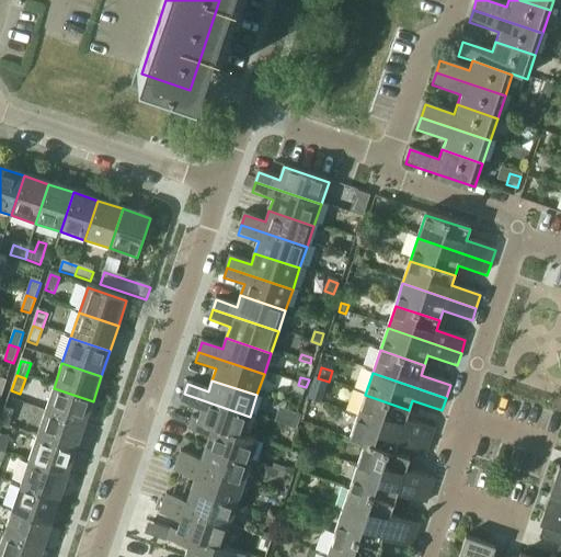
[(54,388),(45,412),(84,425),(93,401),(54,388)]
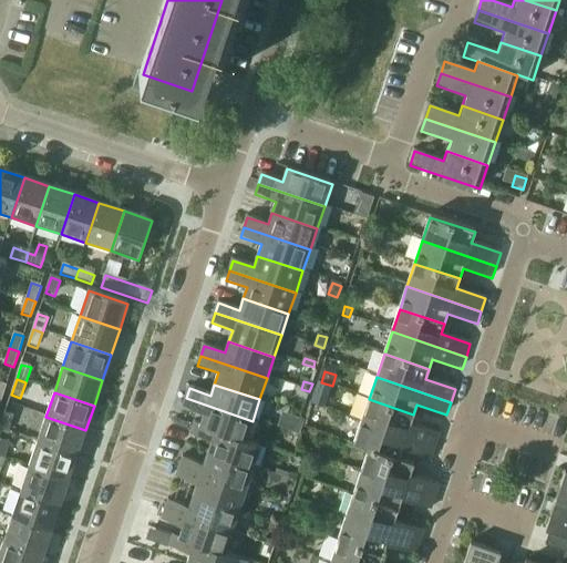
[(313,396),(311,405),(321,408),(323,399),(313,396)]
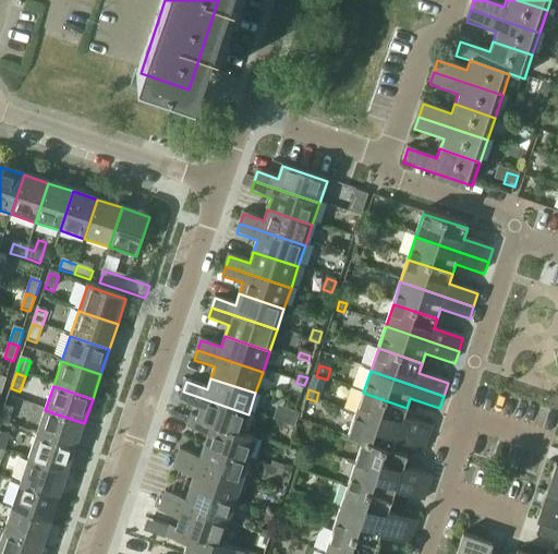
[(201,409),(196,419),(196,420),(241,435),(242,434),(249,414),(183,392),(180,401),(201,409)]
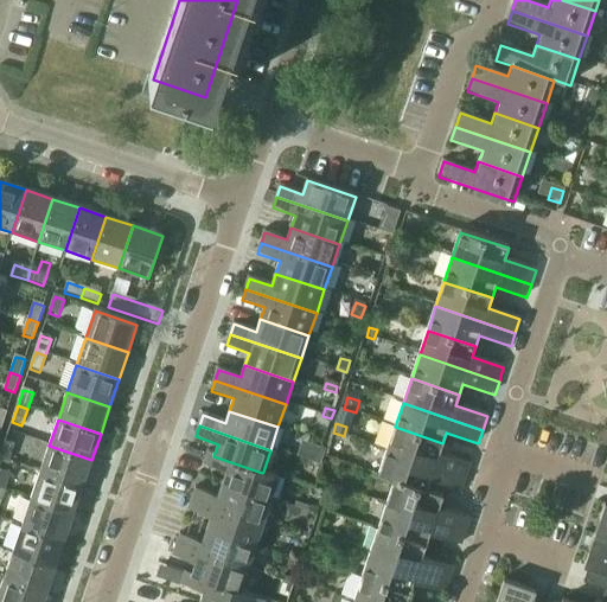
[(395,427),(387,452),(466,478),(471,465),(439,454),(442,443),(395,427)]
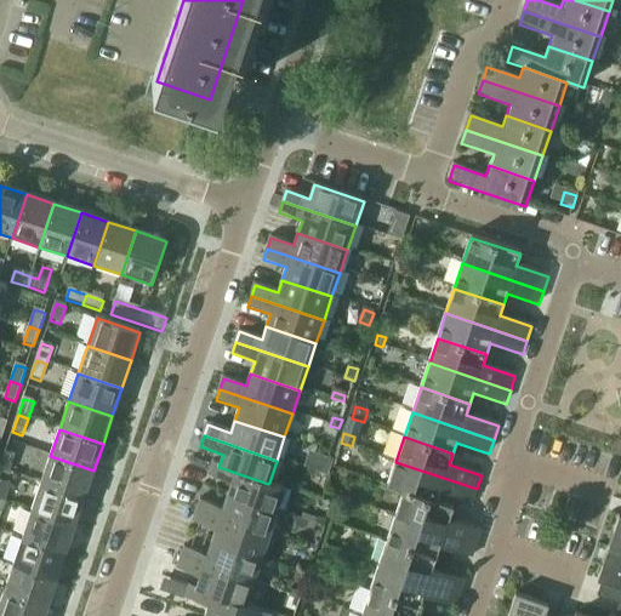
[(0,467),(0,469),(10,473),(15,456),(5,454),(0,467)]
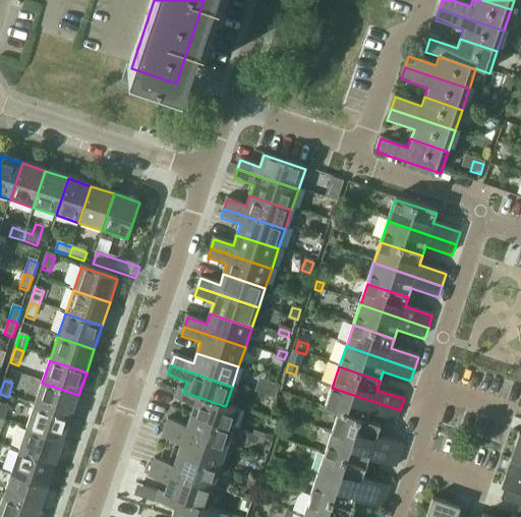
[(259,381),(255,393),(275,400),(279,388),(259,381)]
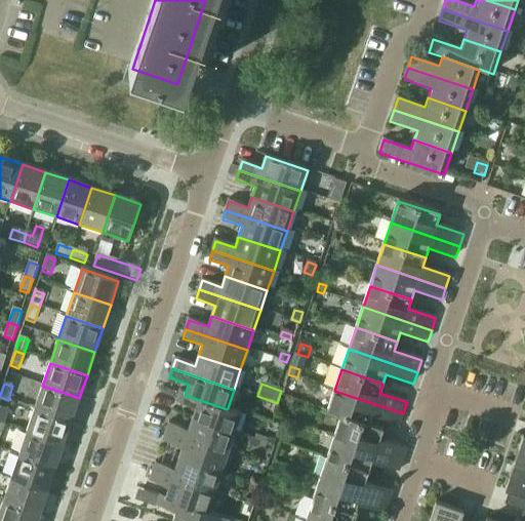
[(42,386),(35,409),(71,422),(79,398),(42,386)]
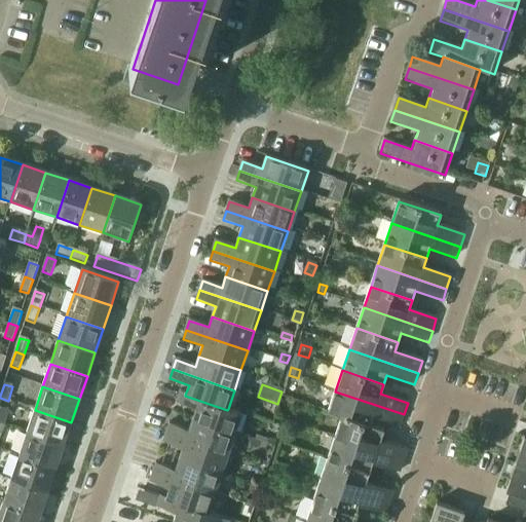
[(328,413),(342,418),(342,417),(370,426),(370,425),(373,417),(400,426),(404,414),(335,392),(328,413)]
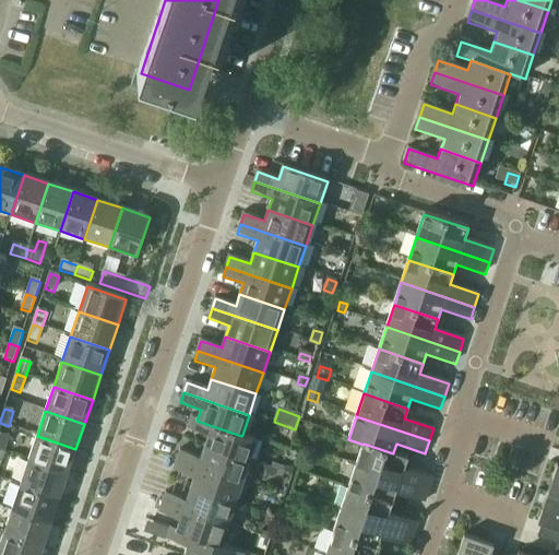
[(209,436),(204,448),(249,463),(257,440),(242,435),(241,436),(197,421),(197,420),(191,418),(188,429),(209,436)]
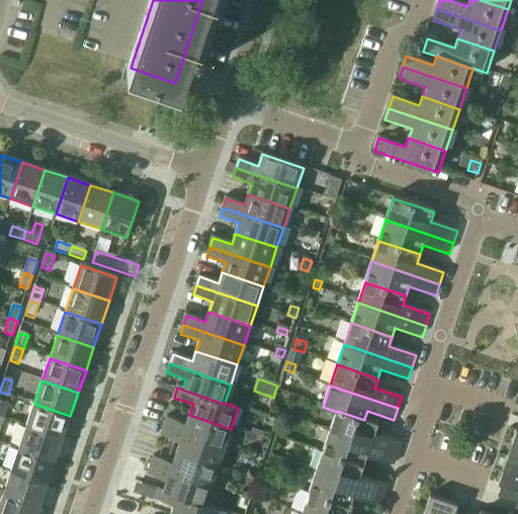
[(9,406),(0,403),(0,404),(0,418),(4,420),(9,406)]
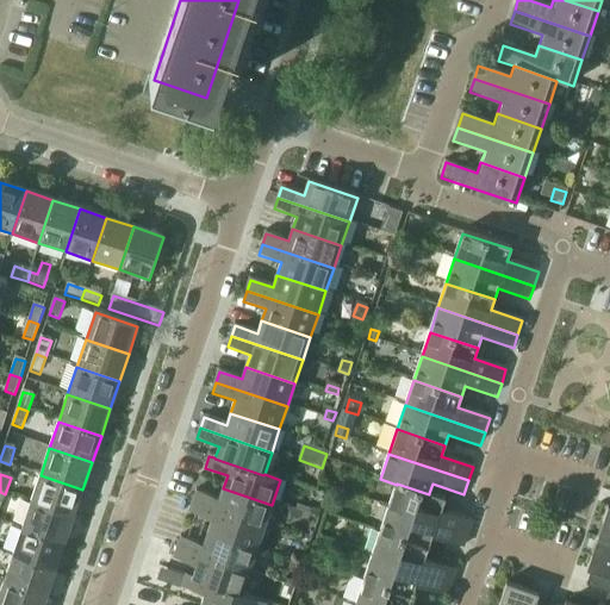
[(41,475),(31,503),(74,517),(82,490),(41,475)]
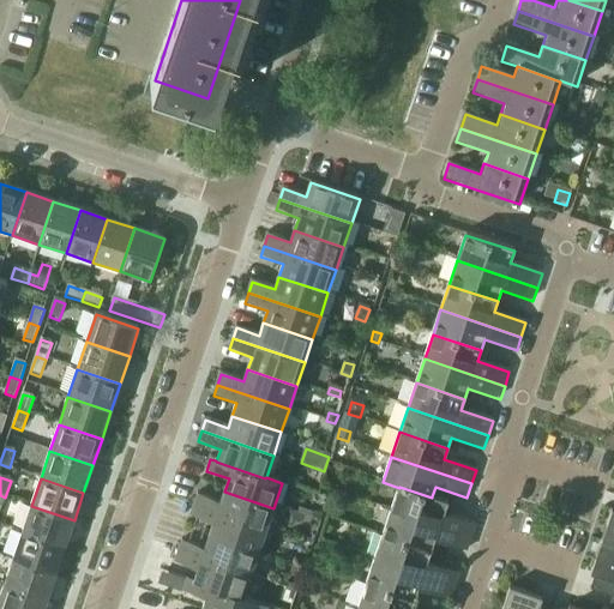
[(399,488),(391,512),(471,538),(476,525),(444,514),(447,502),(432,496),(432,498),(399,487),(399,488)]
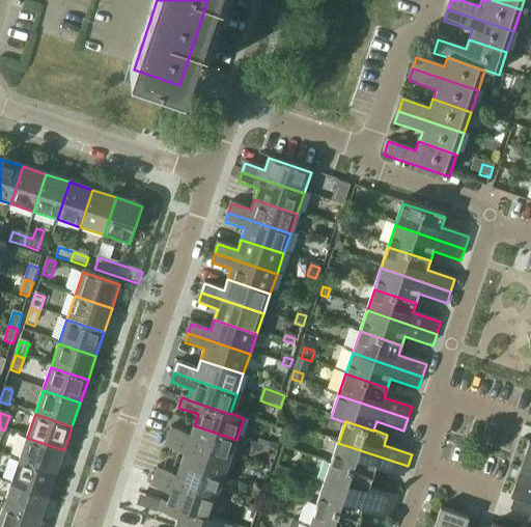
[(171,430),(168,439),(230,460),(236,440),(194,425),(191,436),(171,430)]
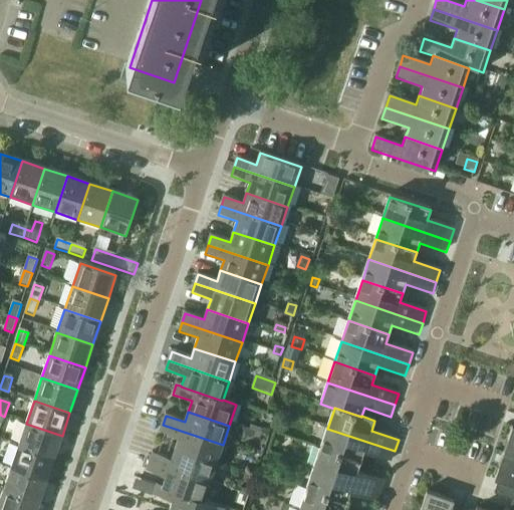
[(26,424),(18,447),(54,459),(62,436),(26,424)]
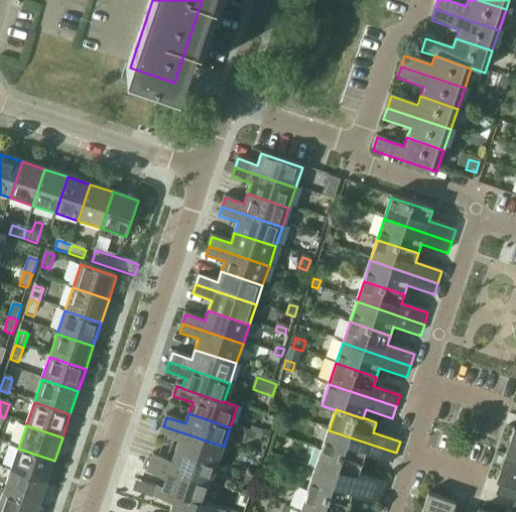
[(179,441),(175,452),(217,466),(224,446),(163,426),(160,435),(179,441)]
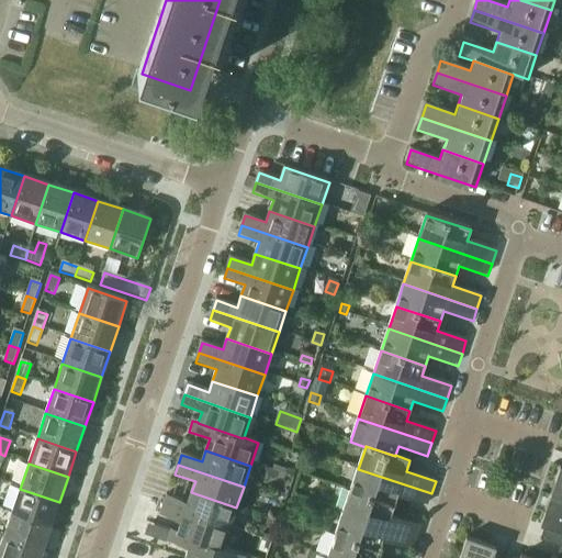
[(274,469),(273,471),(293,479),(294,473),(289,471),(288,473),(274,469)]
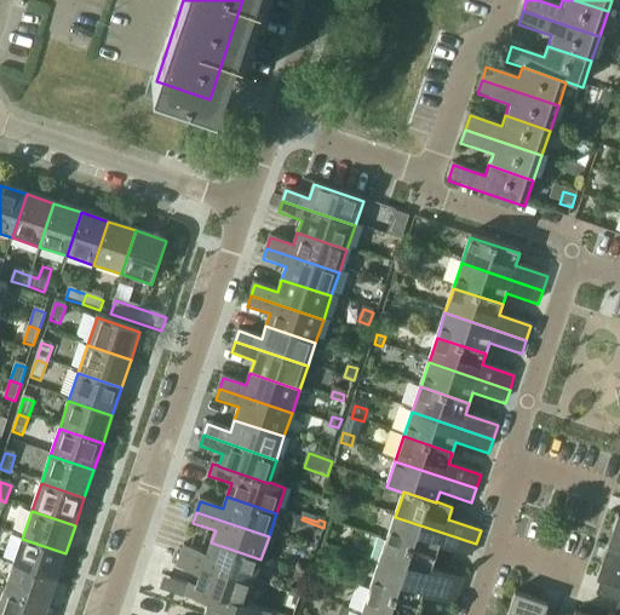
[(395,517),(386,541),(435,558),(438,547),(471,558),(476,544),(395,517)]
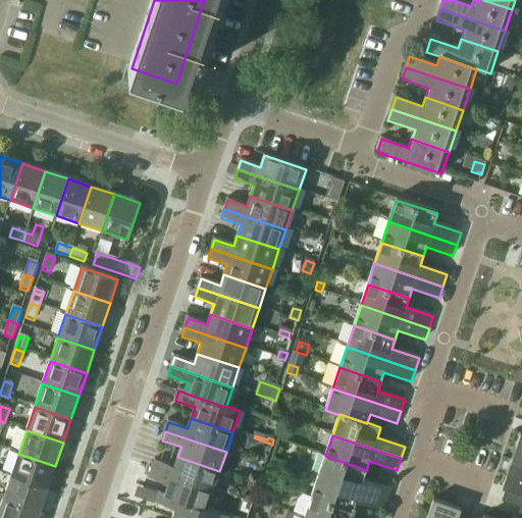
[(521,435),(520,435),(511,462),(521,466),(521,435)]
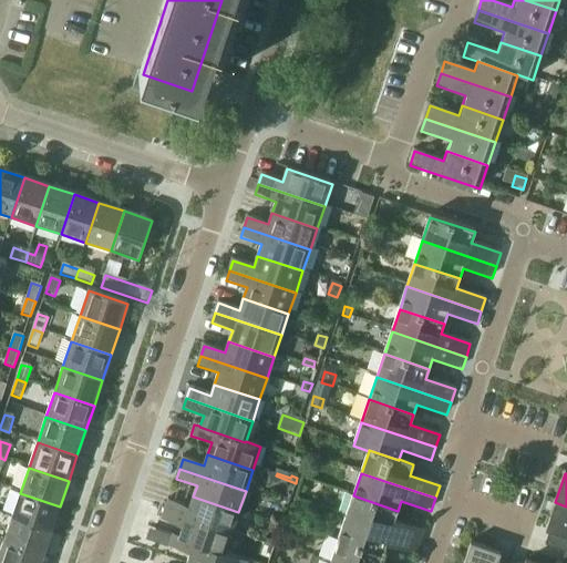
[(20,493),(12,518),(51,531),(60,507),(20,493)]
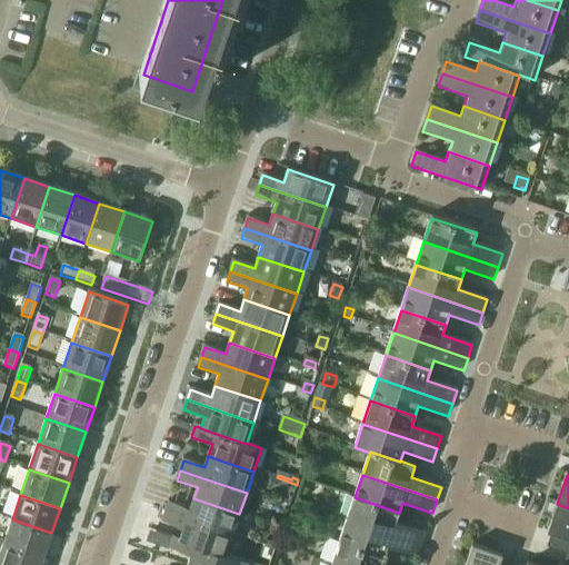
[(355,497),(347,521),(421,545),(426,533),(396,523),(399,513),(355,497)]
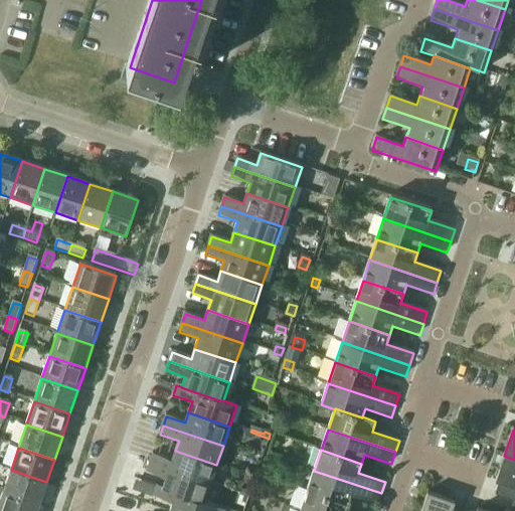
[(153,455),(150,464),(210,485),(216,465),(175,451),(172,462),(153,455)]
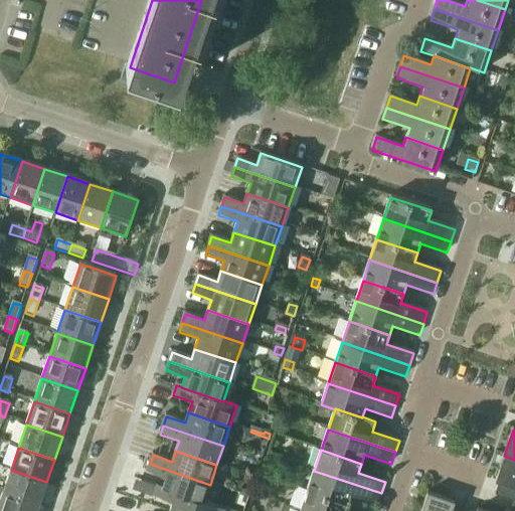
[(500,498),(514,502),(514,460),(504,456),(495,483),(504,486),(500,498)]
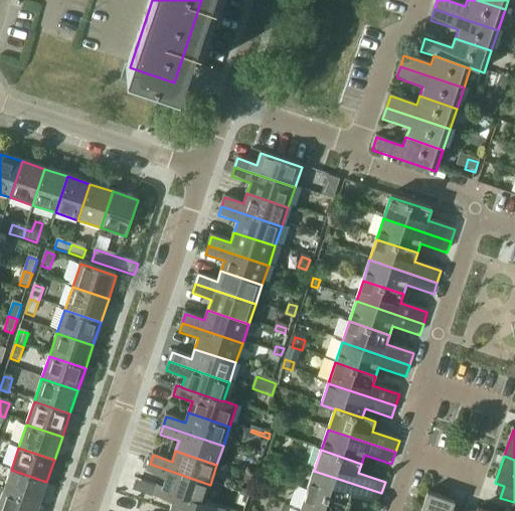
[(166,480),(162,489),(162,490),(203,504),(203,503),(210,485),(150,464),(147,473),(166,480)]
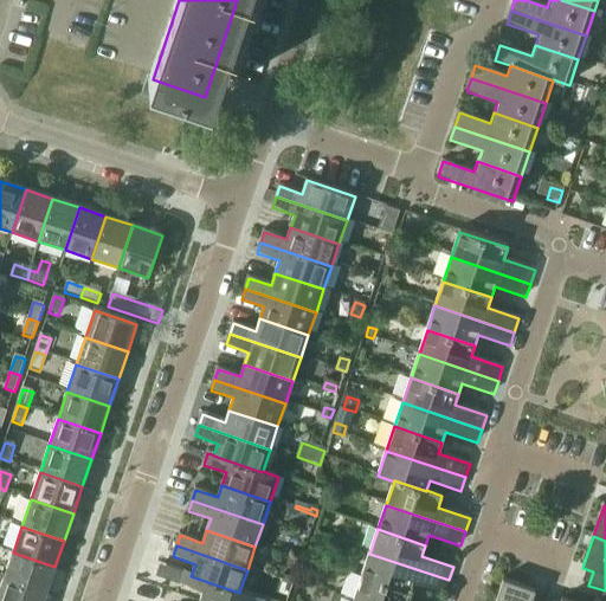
[(13,553),(4,580),(46,594),(55,567),(13,553)]
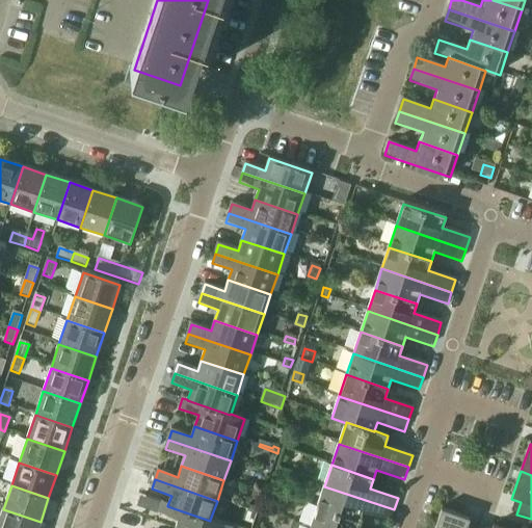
[(324,486),(317,507),(360,522),(363,512),(390,522),(394,509),(324,486)]
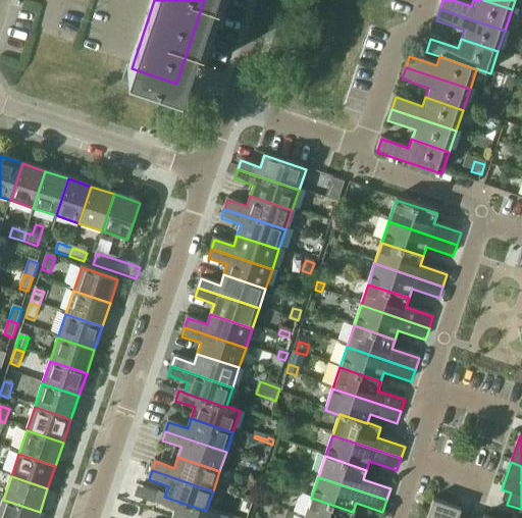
[(175,511),(173,517),(219,517),(220,515),(206,510),(206,511),(164,497),(164,496),(159,495),(156,505),(175,511)]
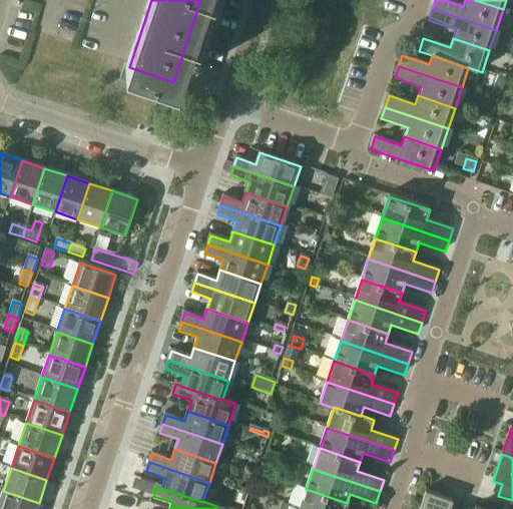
[(306,489),(300,508),(345,508),(347,503),(306,489)]
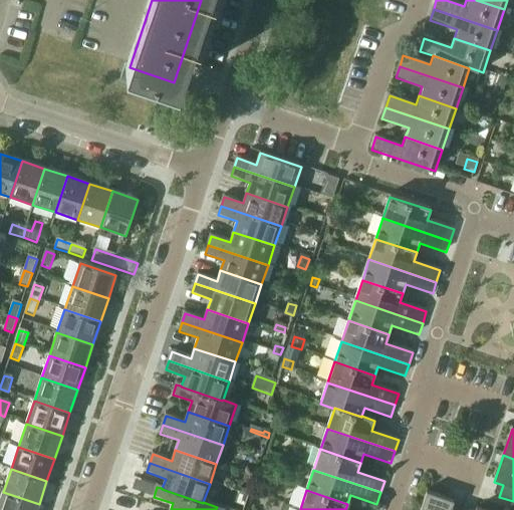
[(3,492),(0,501),(0,509),(37,509),(39,504),(3,492)]
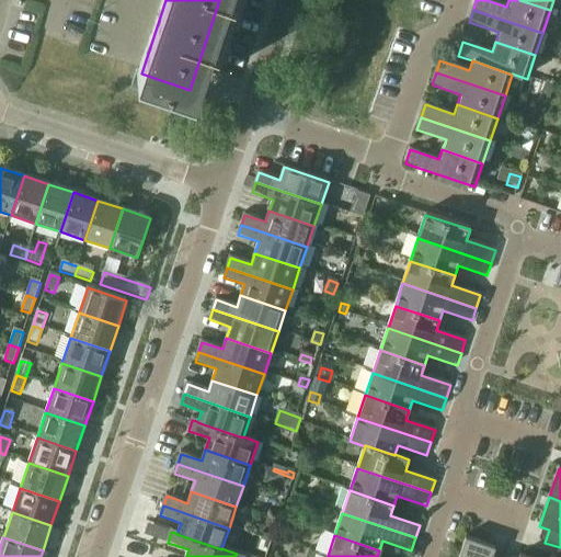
[(493,556),(495,548),(466,538),(459,556),(493,556)]
